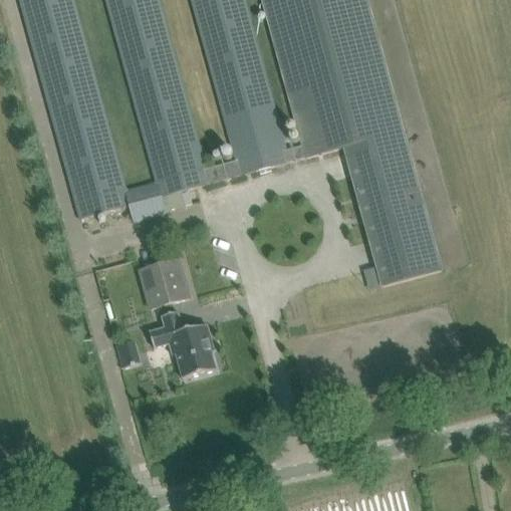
[(19,0),(73,199),(79,218),(126,205),(131,220),(164,211),(160,196),(173,193),(186,189),(287,162),(283,149),(242,0),(190,0),(234,160),(203,168),(157,0),(104,0),(155,181),(123,190),(71,0),(19,0)]
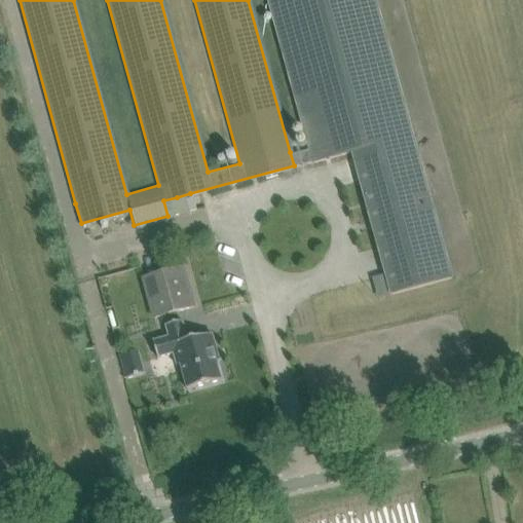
[(389,292),(449,276),(372,0),(268,0),(308,147),(290,152),(294,165),(350,149),(389,292)]
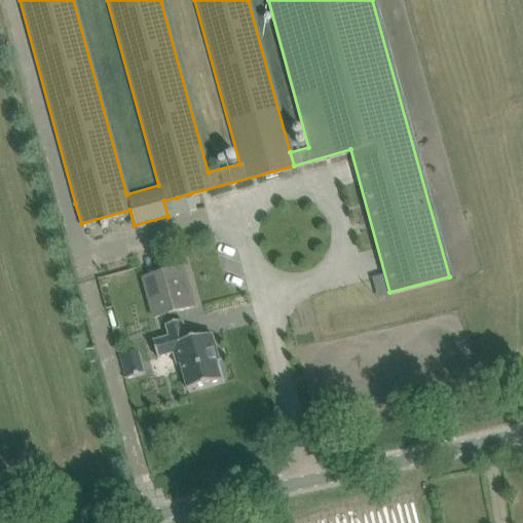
[(190,193),(177,197),(180,211),(194,207),(190,193)]
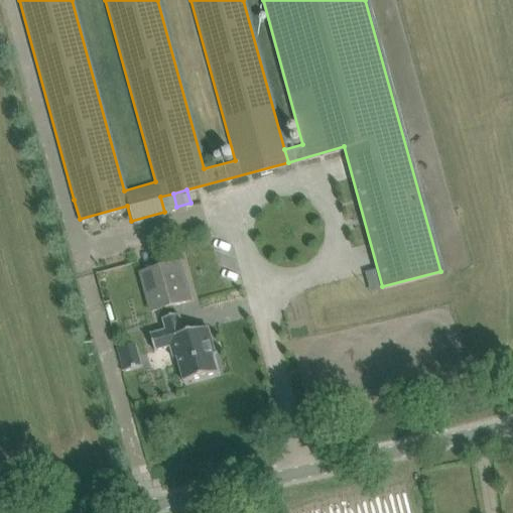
[(177,260),(138,270),(149,309),(187,298),(177,260)]
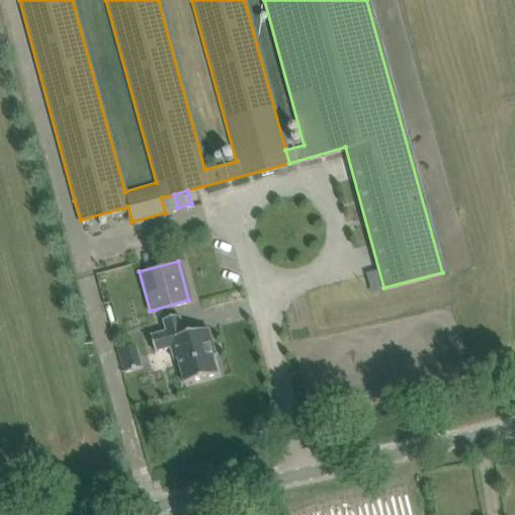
[(181,338),(176,318),(160,323),(163,334),(148,338),(152,355),(168,350),(171,362),(174,361),(181,387),(215,377),(206,347),(209,346),(205,331),(181,338)]
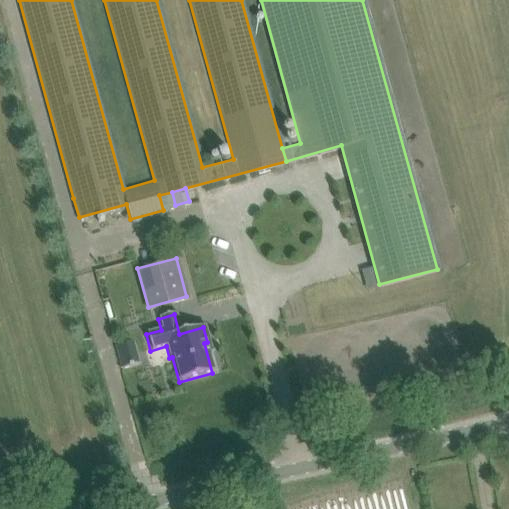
[(115,341),(118,363),(136,360),(132,338),(115,341)]
